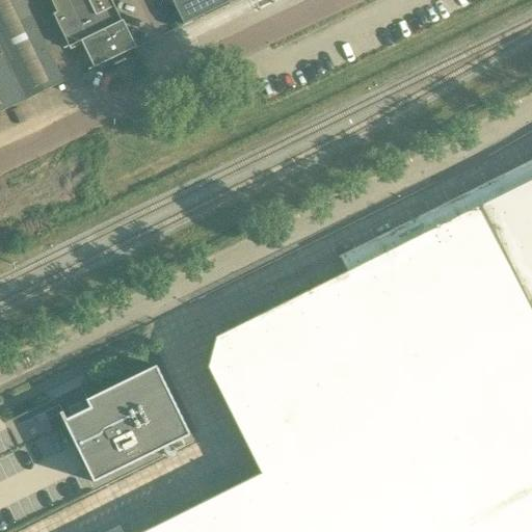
[(0,0),(0,111),(62,82),(22,0),(0,0)]
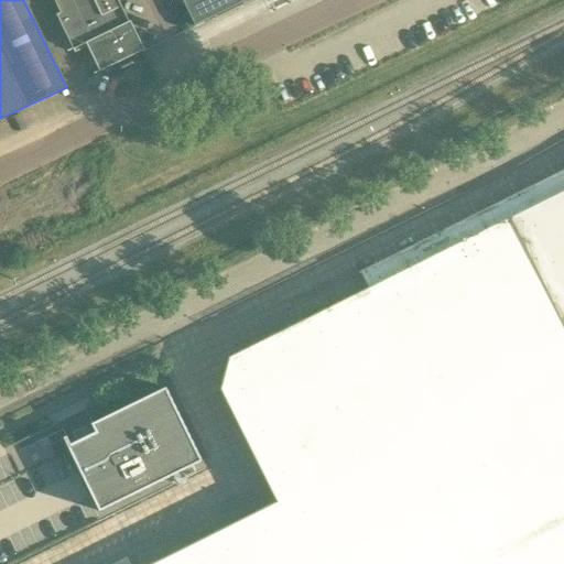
[(54,0),(62,14),(57,17),(75,53),(89,46),(100,69),(141,50),(116,0),(54,0)]
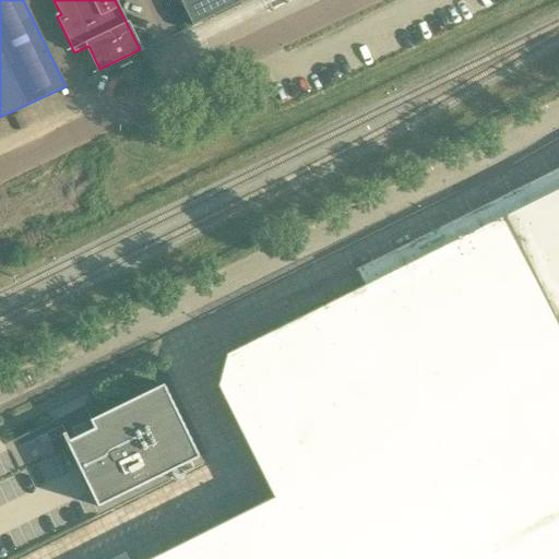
[(181,0),(193,24),(244,0),(181,0)]
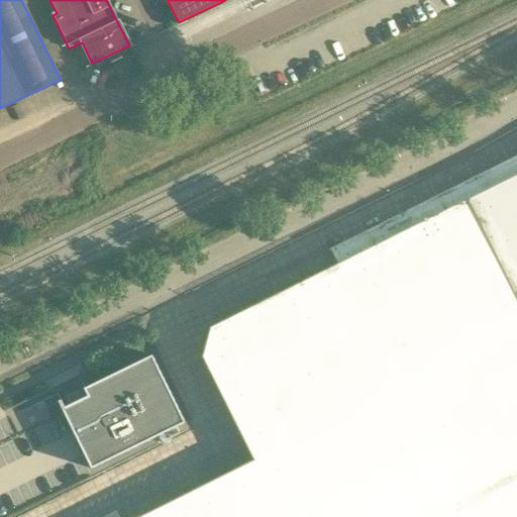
[(516,175),(466,201),(516,303),(516,175)]
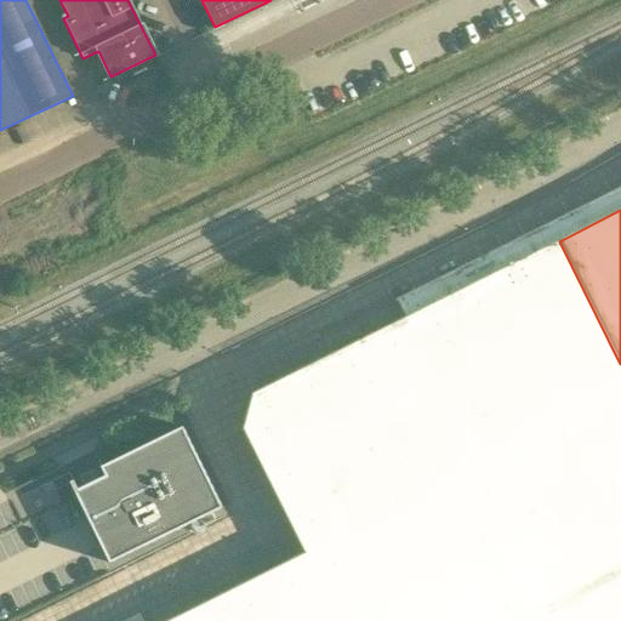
[(502,221),(427,251),(432,263),(448,256),(453,269),(463,266),(459,254),(490,240),(494,250),(512,243),(502,221)]
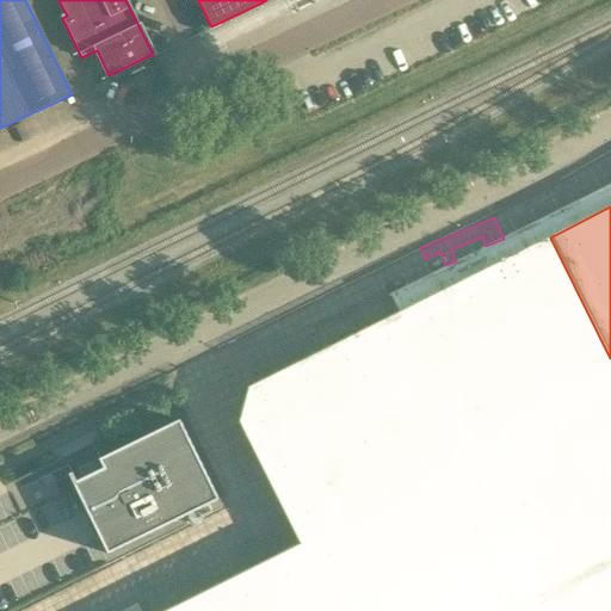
[(75,481),(73,482),(107,555),(218,501),(179,421),(99,461),(104,469),(96,473),(93,467),(81,473),(84,479),(76,482),(75,481)]
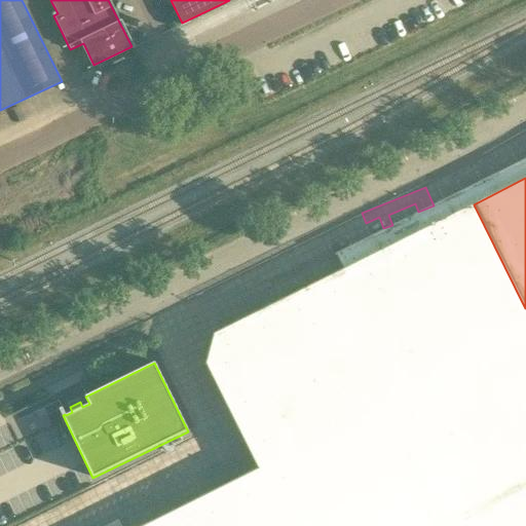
[(230,462),(205,475),(213,490),(238,478),(230,462)]
